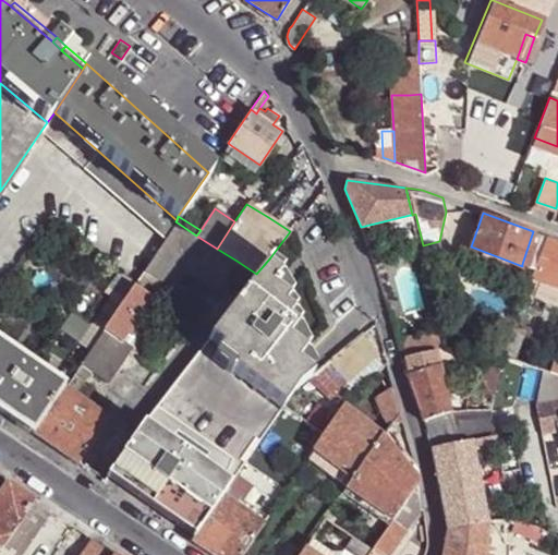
[(196,236),(176,221),(143,268),(161,279),(171,287),(181,274),(192,270),(218,288),(237,261),(217,249),(196,236)]
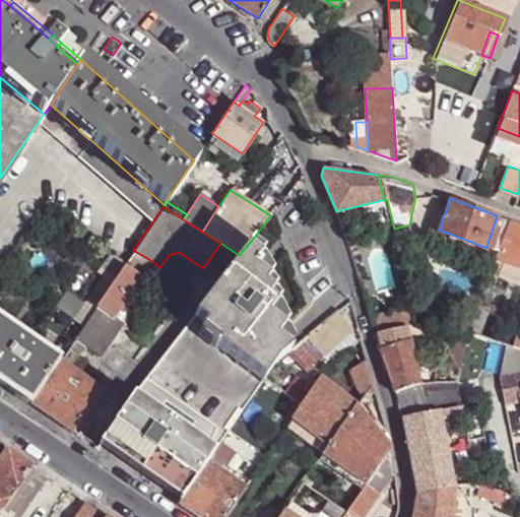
[(344,209),(336,211),(342,227),(349,222),(344,209)]
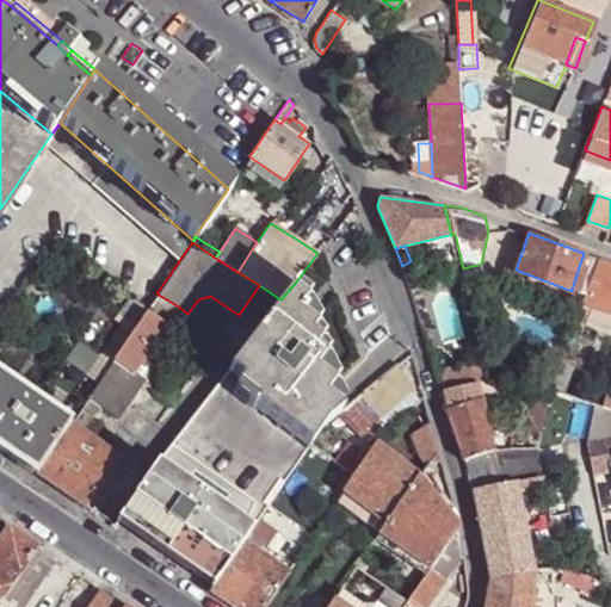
[(442,274),(458,270),(454,247),(438,252),(442,274)]
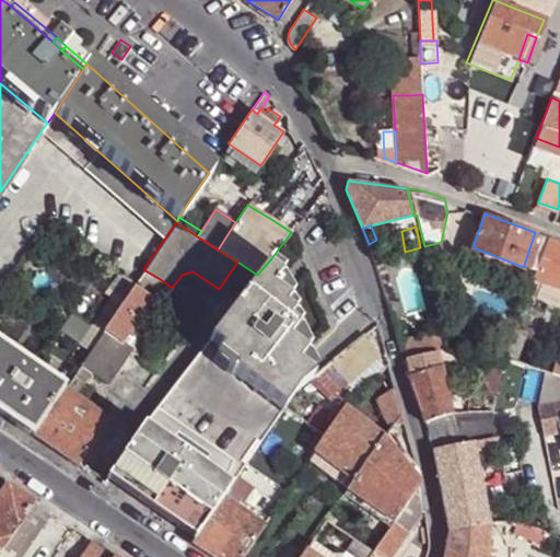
[(537,270),(550,238),(535,232),(524,265),(537,270)]
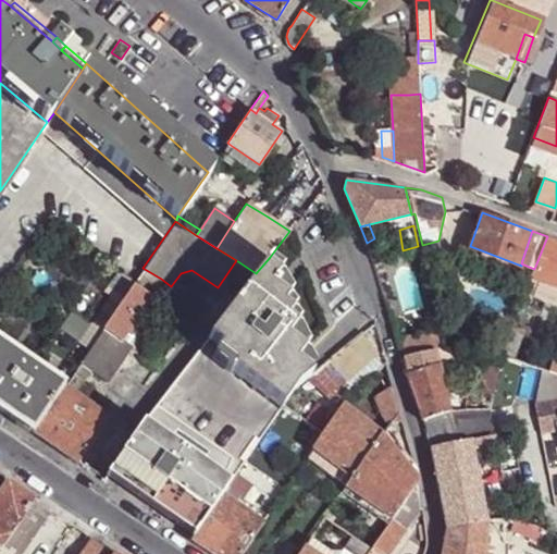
[(556,285),(556,239),(547,236),(534,269),(531,277),(539,280),(556,285)]
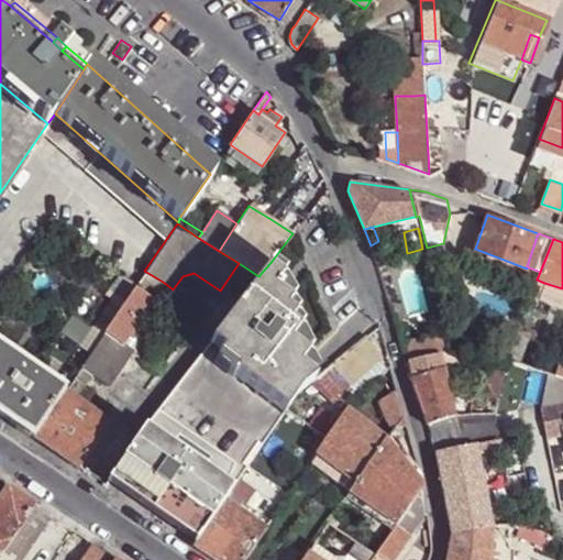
[(232,374),(271,403),(298,366),(306,357),(289,342),(298,330),(289,324),(294,317),(284,309),(289,303),(275,292),(279,286),(277,284),(280,277),(266,267),(258,276),(209,342),(221,351),(217,357),(235,370),(232,374)]
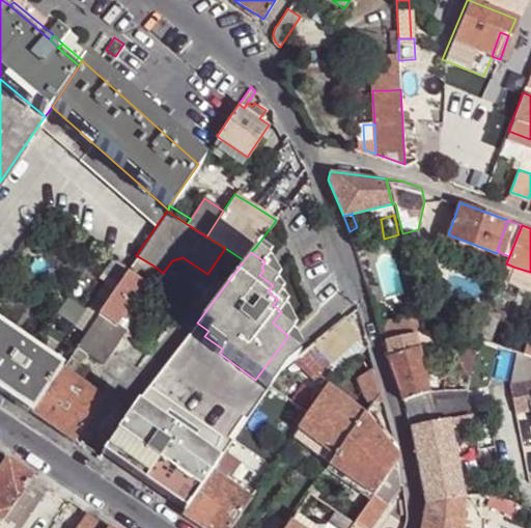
[(154,266),(136,255),(128,269),(144,280),(154,266)]
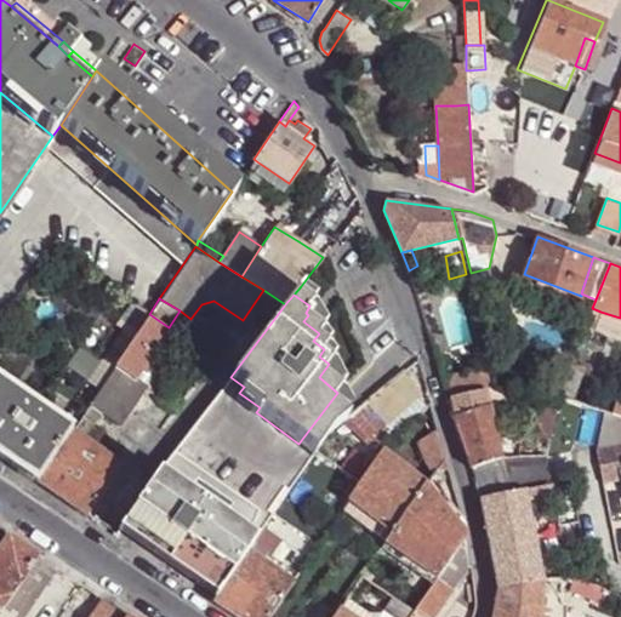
[(127,347),(148,315),(136,307),(115,338),(127,347)]
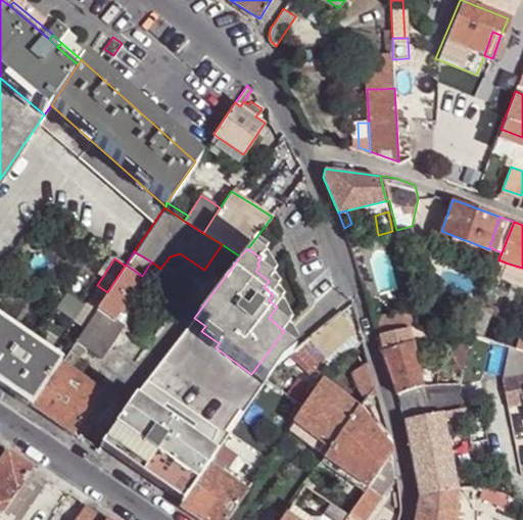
[(498,282),(501,277),(506,263),(498,260),(491,279),(498,282)]
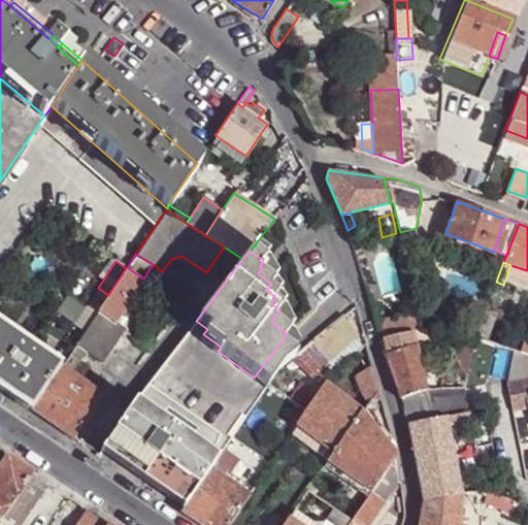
[(505,280),(527,287),(527,270),(510,265),(505,280)]
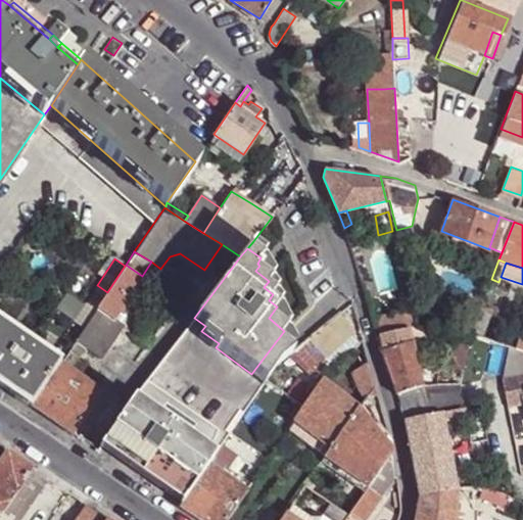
[(142,276),(126,265),(125,266),(107,292),(97,308),(112,319),(113,318),(134,287),(142,276)]
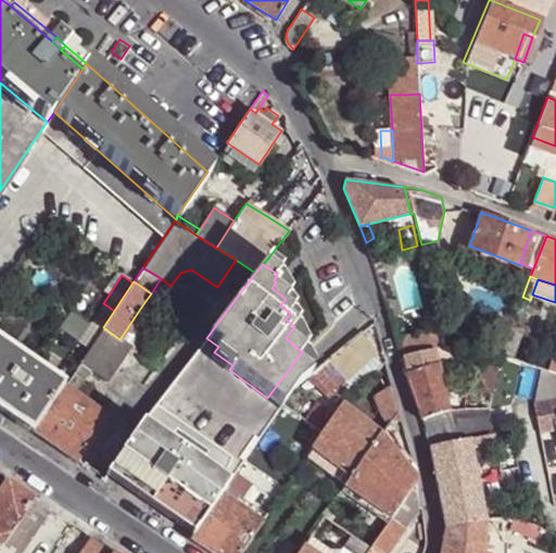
[(103,327),(114,311),(103,303),(77,340),(88,348),(103,327)]
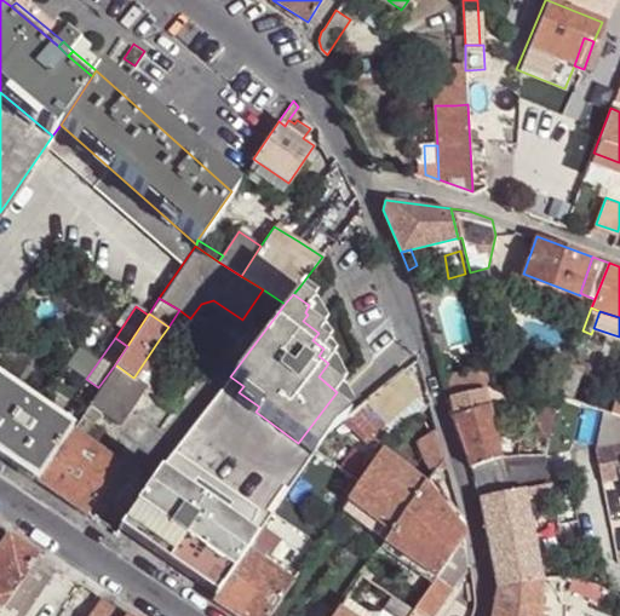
[(159,340),(135,376),(145,384),(148,385),(153,376),(171,349),(159,340)]
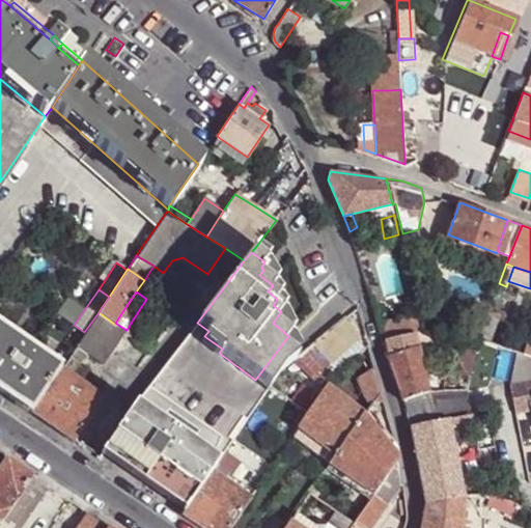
[(354,329),(362,323),(358,306),(344,316),(354,329)]
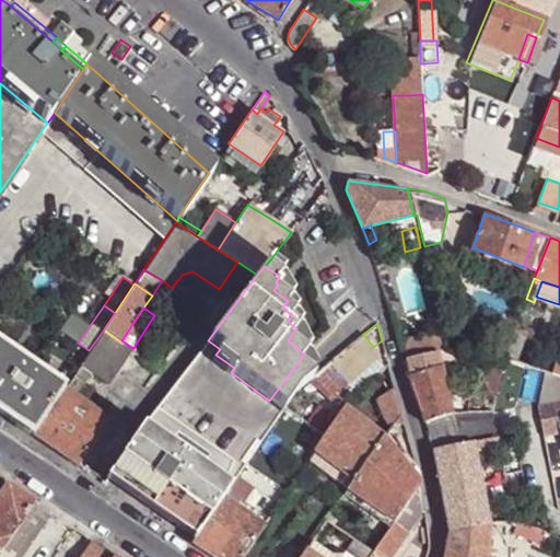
[(505,355),(516,359),(527,331),(516,326),(505,355)]
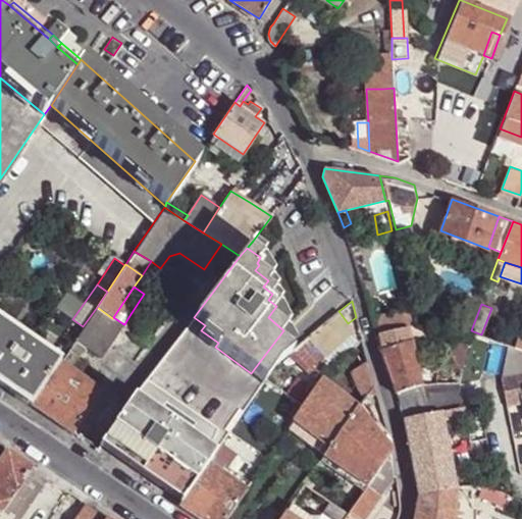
[(112,318),(97,307),(83,326),(75,339),(82,343),(101,356),(122,323),(113,317),(112,318)]
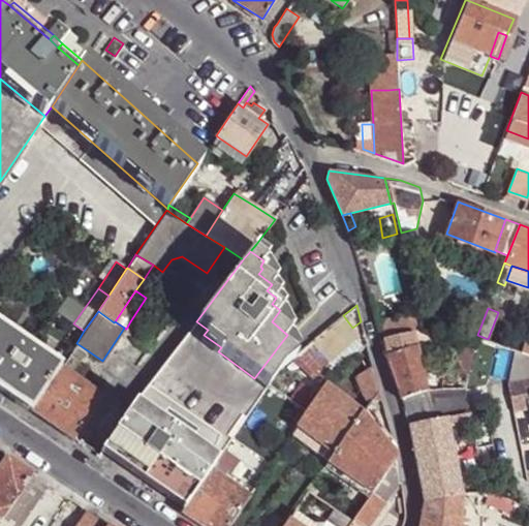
[(419,329),(417,322),(415,314),(377,325),(382,338),(413,330),(419,329)]
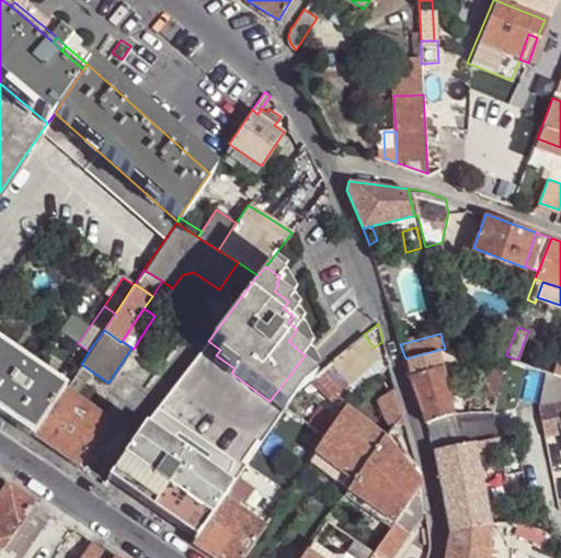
[(332,361),(350,380),(379,355),(374,348),(364,334),(332,361)]
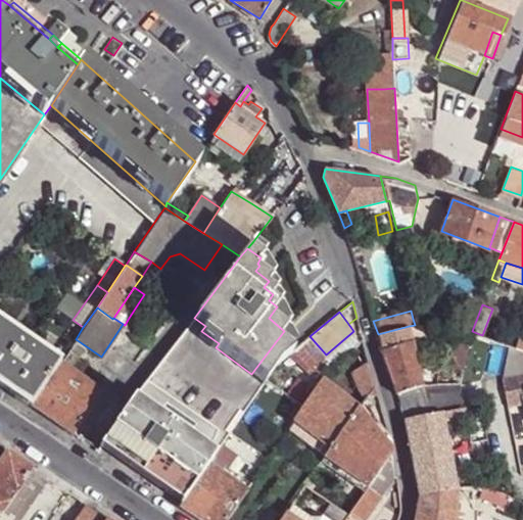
[(129,318),(125,325),(129,328),(133,320),(129,318)]
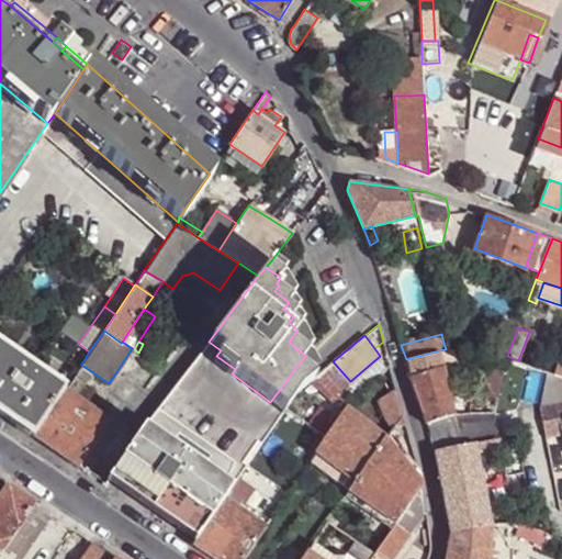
[(143,426),(233,487),(283,412),(270,402),(232,373),(235,369),(216,356),(221,350),(209,342),(143,426)]
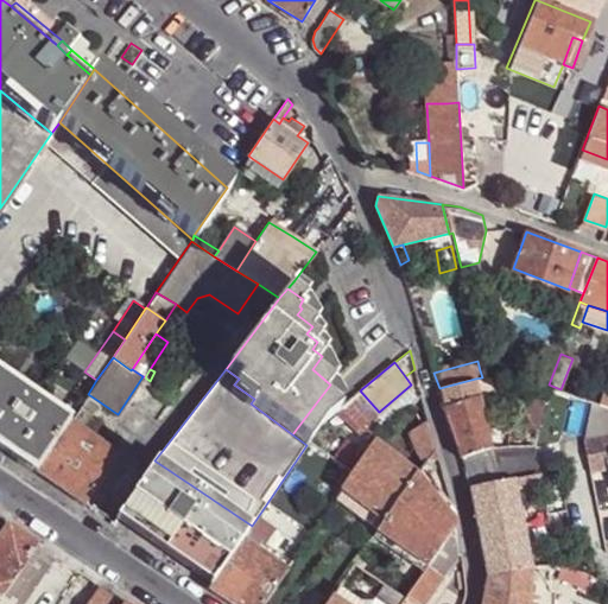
[(482,377),(491,380),(488,369),(480,370),(482,377)]
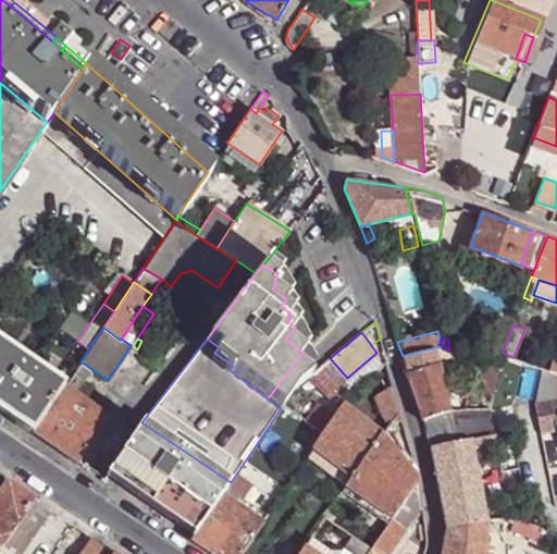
[(0,408),(33,431),(63,388),(64,384),(0,340),(0,408)]
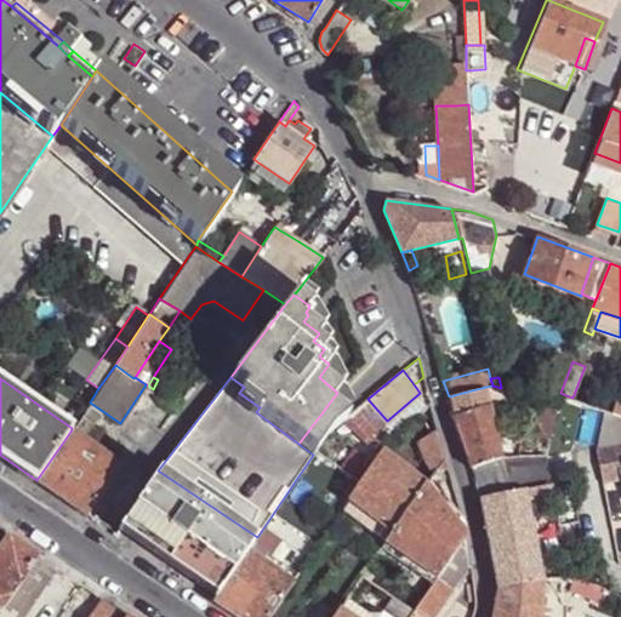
[(495,434),(485,387),(449,396),(460,438),(471,467),(500,458),(496,443),(495,434)]
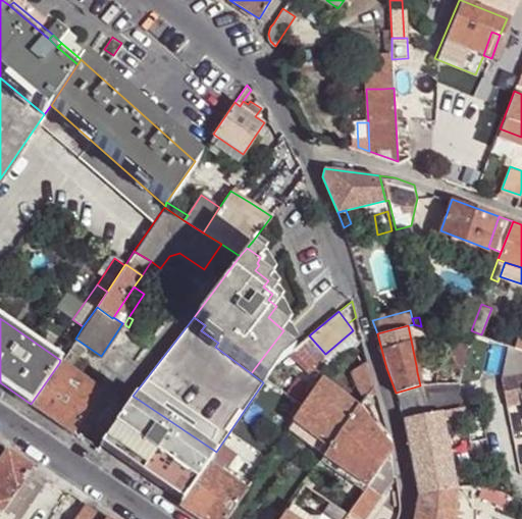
[(467,344),(467,342),(442,333),(438,348),(438,362),(463,366),(467,344)]
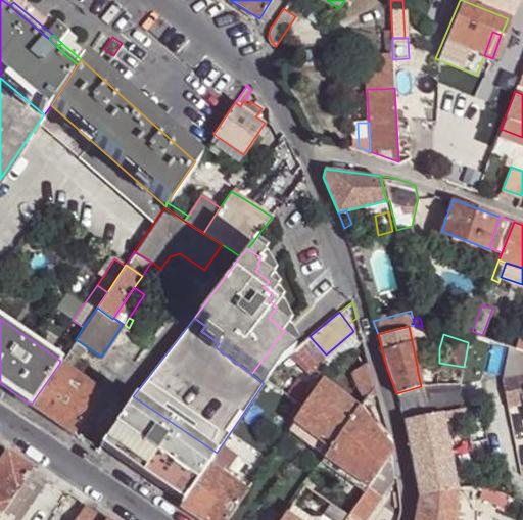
[(310,336),(300,344),(317,363),(326,355),(310,336)]
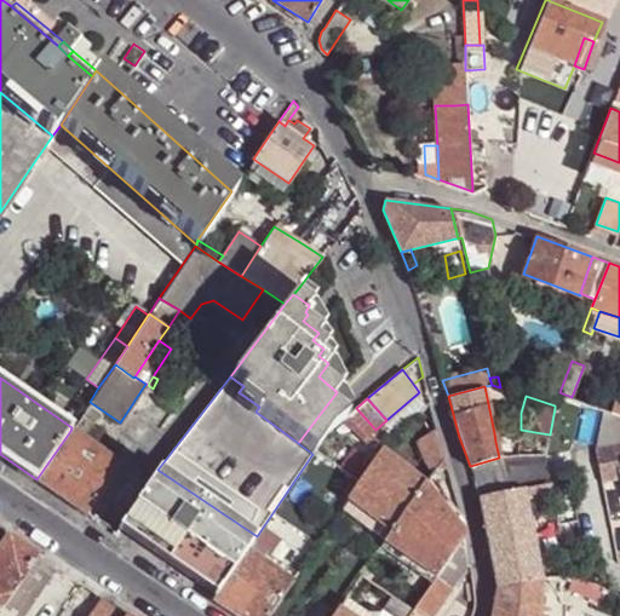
[(97,407),(90,402),(84,410),(91,415),(97,407)]
